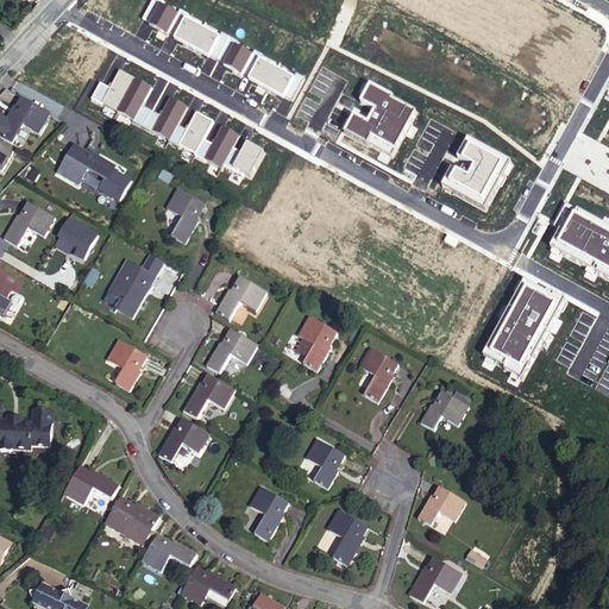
[(0,137),(12,145),(23,126),(37,135),(49,115),(22,100),(14,113),(11,112),(7,119),(0,114),(0,137)]
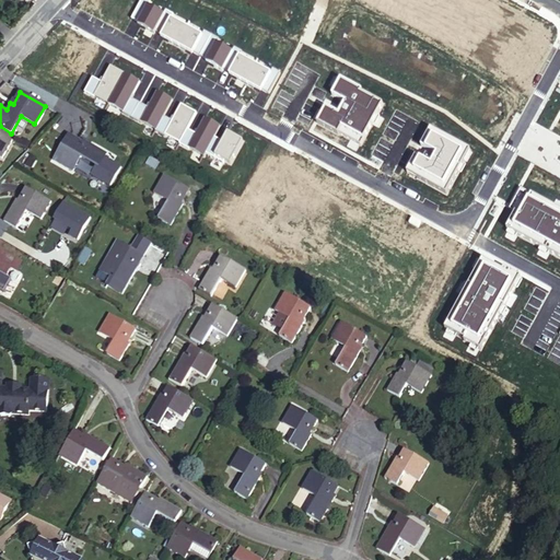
[(71,121),(67,129),(77,135),(81,128),(71,121)]
